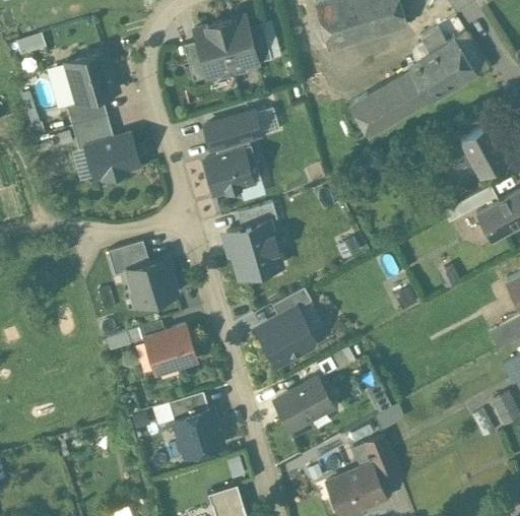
[(398,0),(326,0),(315,4),(328,51),(406,27),(398,0)]
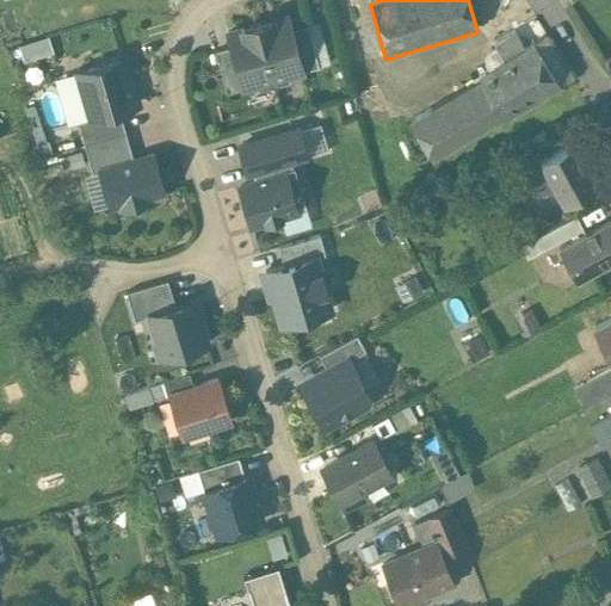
[(288,20),(258,29),(273,87),(289,82),(288,79),(302,75),(291,33),(288,20)]
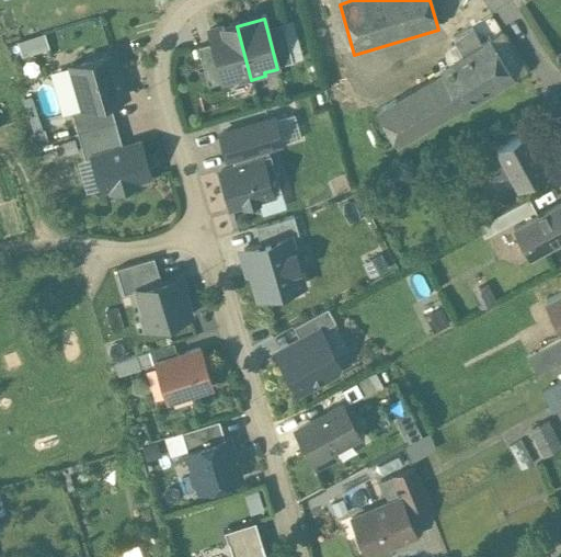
[(251,80),(237,26),(209,33),(213,46),(222,84),(237,80),(238,83),(251,80)]
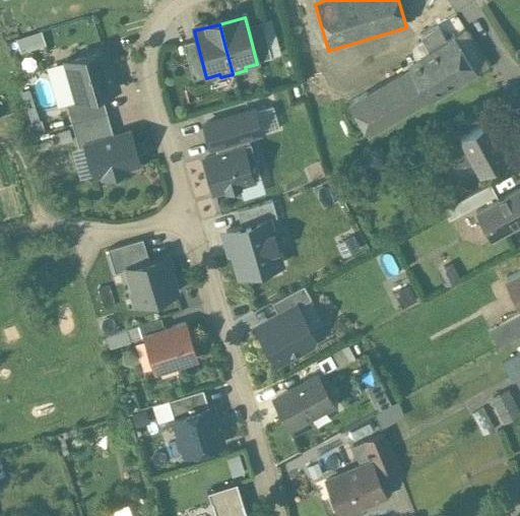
[(261,24),(248,28),(257,64),(271,60),(261,24)]
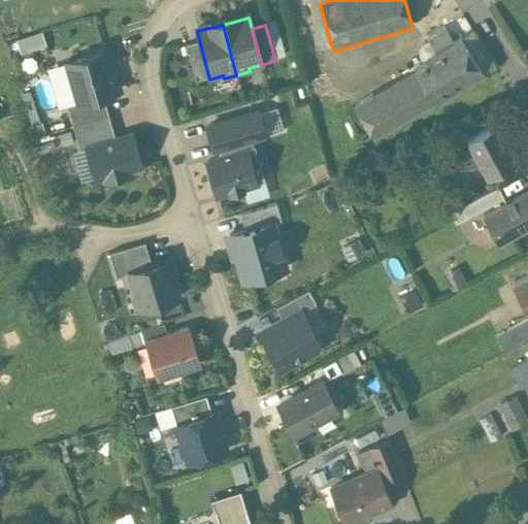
[(354,107),(372,138),(434,102),(436,105),(485,76),(461,39),(453,44),(444,29),(427,40),(436,55),(414,68),(415,71),(354,107)]
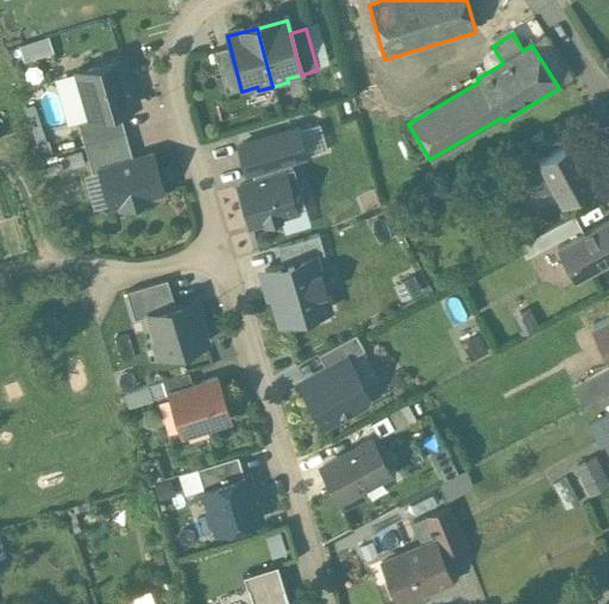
[(49,38),(19,46),(24,60),(52,51),(49,38)]
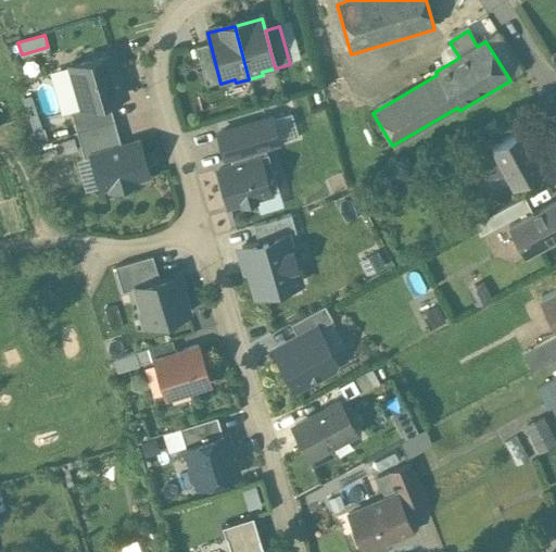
[(211,46),(196,50),(206,87),(220,84),(211,46)]
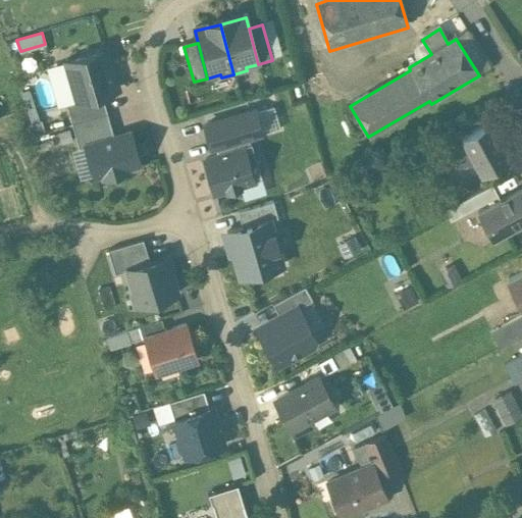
[(104,54),(65,65),(76,103),(77,104),(101,97),(115,93),(104,54)]
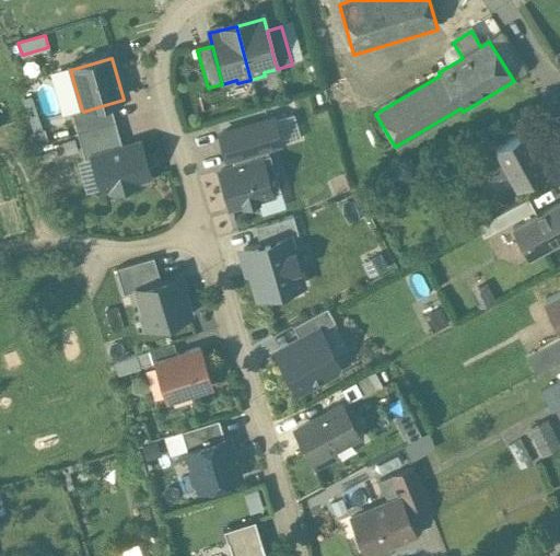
[(108,104),(83,112),(82,111),(70,115),(77,137),(115,126),(108,104)]
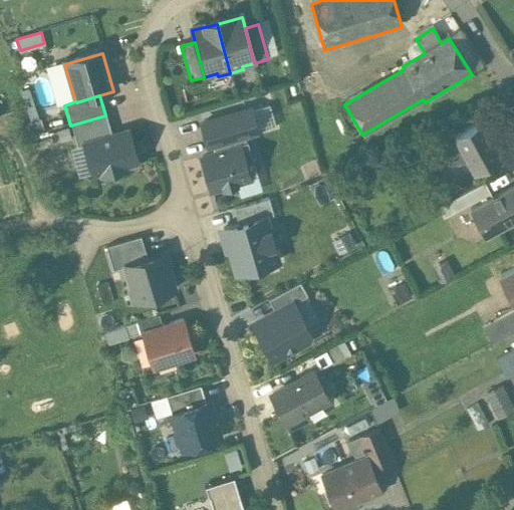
[(251,108),(198,123),(207,156),(200,158),(211,194),(238,186),(241,198),(261,192),(246,140),(259,137),(251,108)]
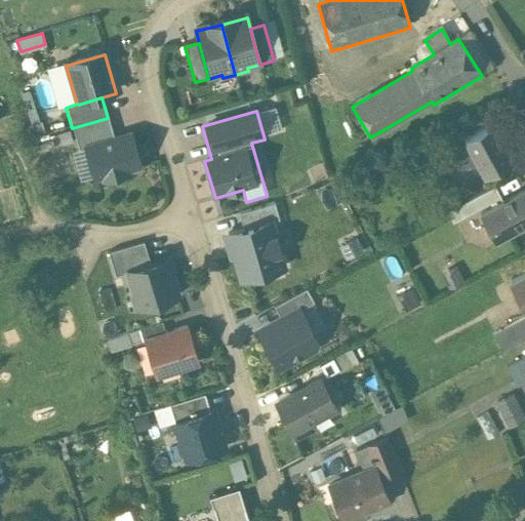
[(108,118),(72,128),(79,153),(73,154),(81,182),(92,178),(94,184),(144,169),(132,132),(114,138),(108,118)]
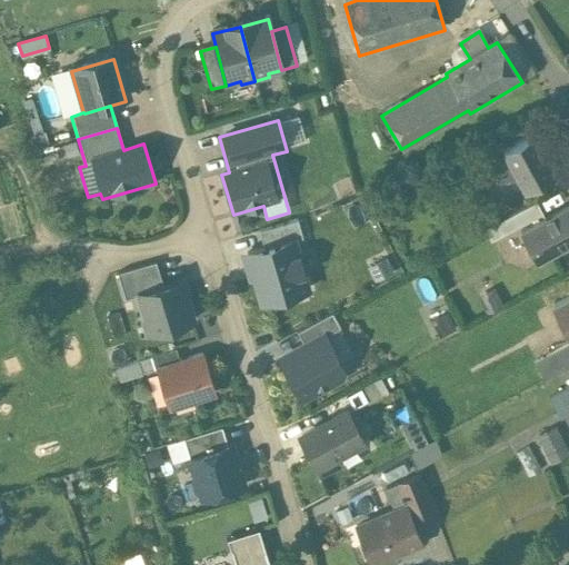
[(536,135),(503,152),(507,158),(482,171),(498,198),(521,186),(525,191),(556,174),(536,135)]
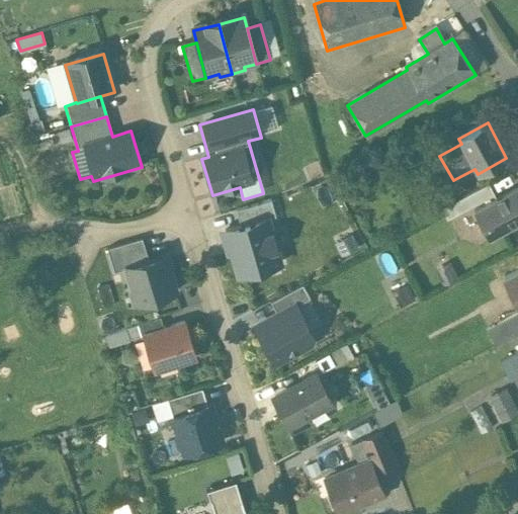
[(448,125),(432,135),(438,146),(454,137),(448,125)]
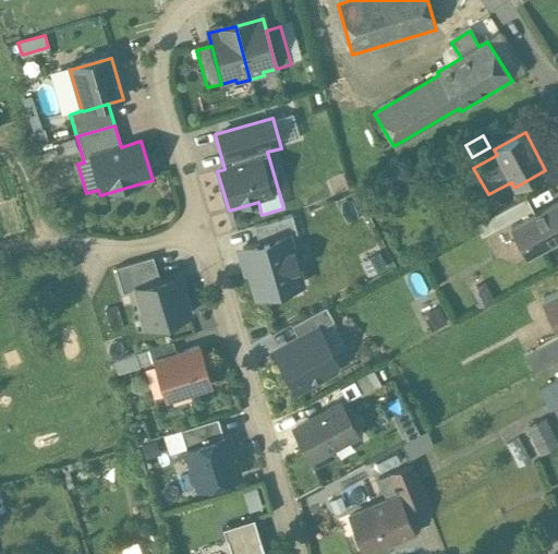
[(526,201),(485,223),(486,224),(493,233),(532,213),(526,201)]
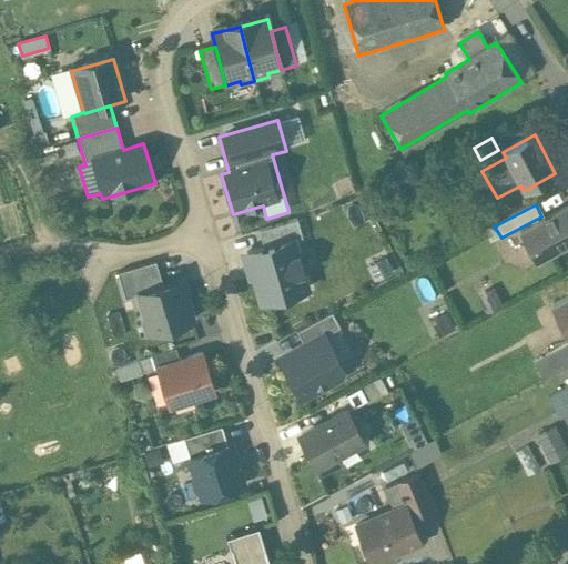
[(493,225),(484,208),(470,215),(480,232),(493,225)]
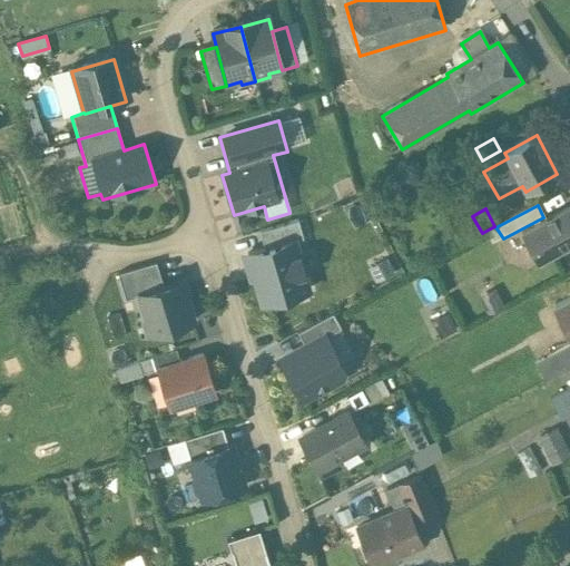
[(569,208),(521,235),(537,263),(569,244),(569,208)]
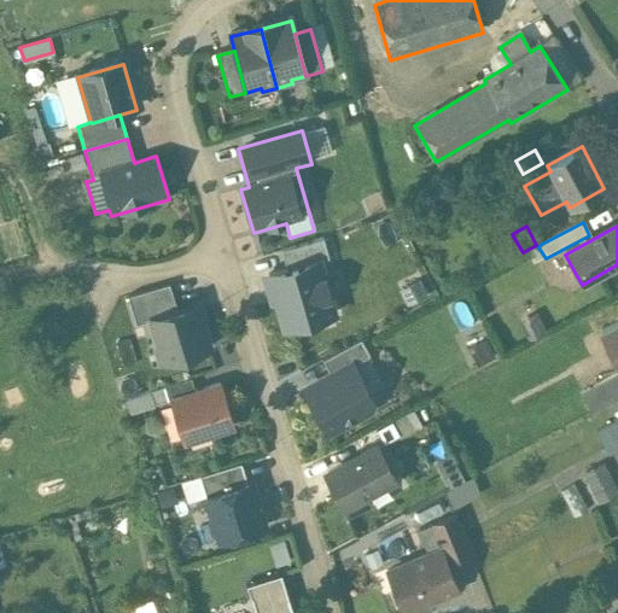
[(324,243),(281,255),(287,272),(261,280),(269,309),(274,307),(281,333),(338,316),(322,263),(328,261),(324,243)]
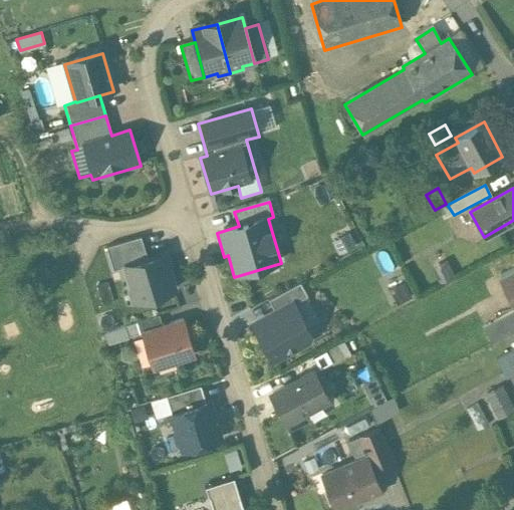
[(448,206),(439,212),(444,221),(454,215),(448,206)]
